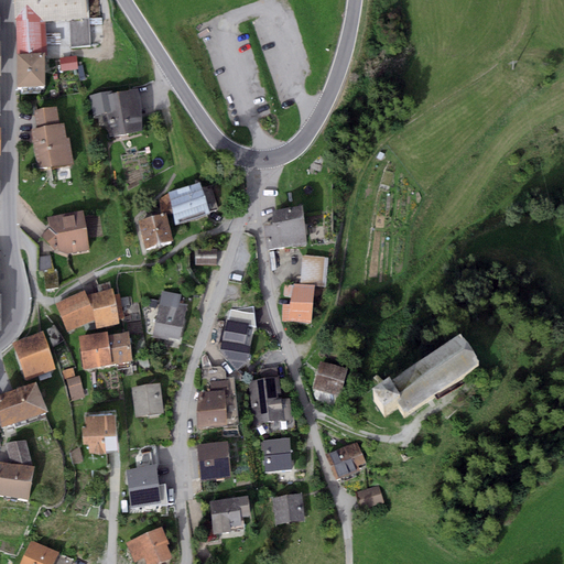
[(85,0),(17,0),(15,6),(15,29),(17,62),(44,62),(46,61),(46,28),(86,26),(85,0)]
